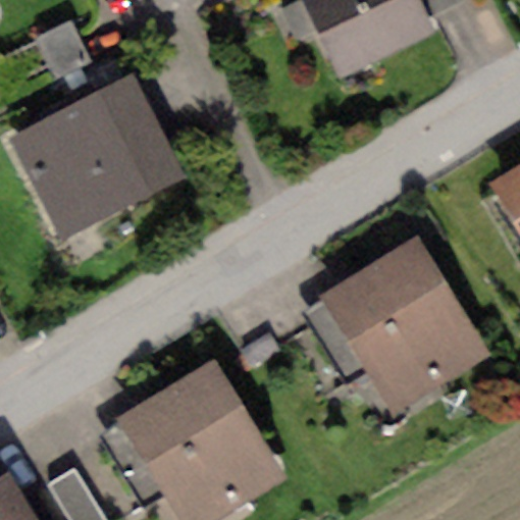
[(303,0),(341,76),(434,31),(427,16),(419,0),(303,0)]
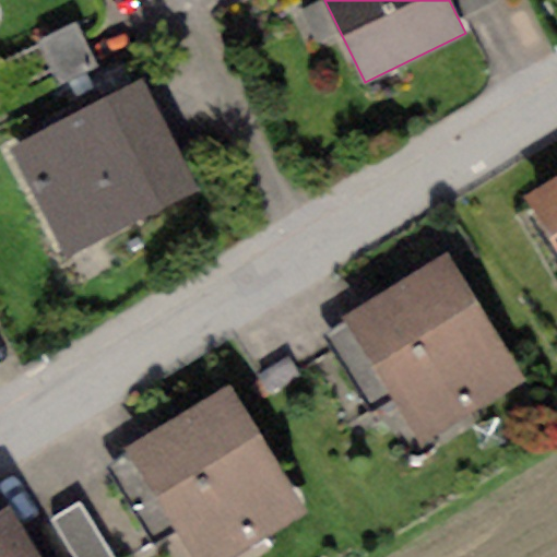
[(449,0),(458,18),(494,0),(449,0)]
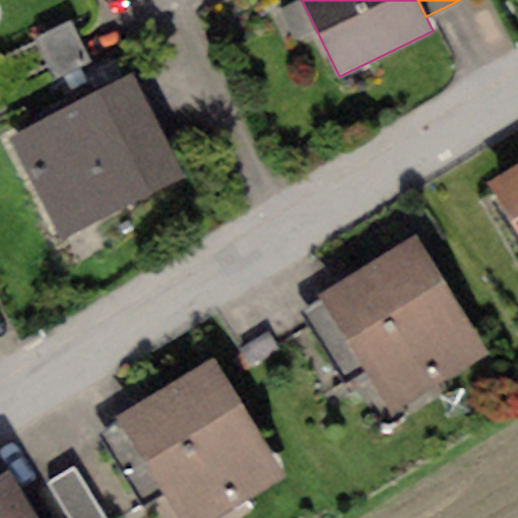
[(71,19),(38,36),(59,77),(92,61),(71,19)]
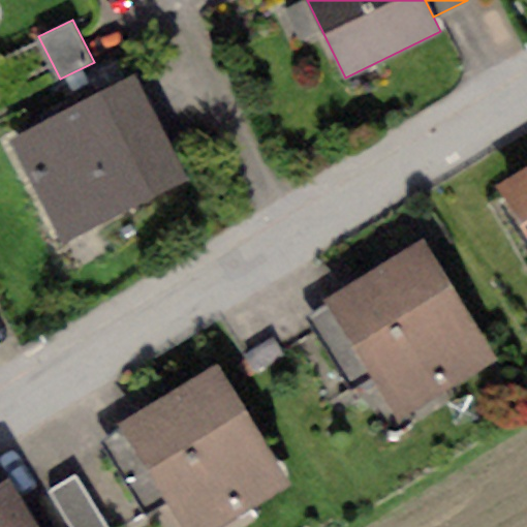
[(135,79),(11,142),(63,243),(187,179),(135,79)]
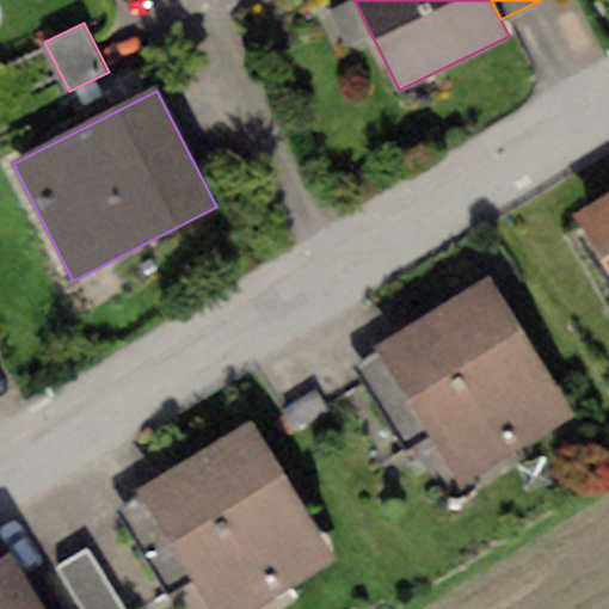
[(608,188),(570,211),(608,278),(608,188)]
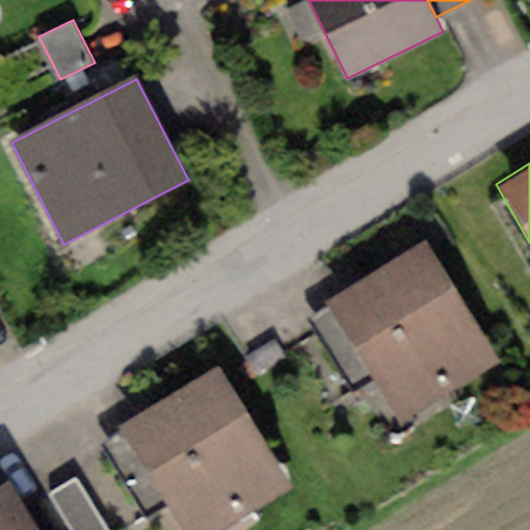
[(425,238),(329,297),(336,307),(380,377),(406,420),(502,361),(425,238)]
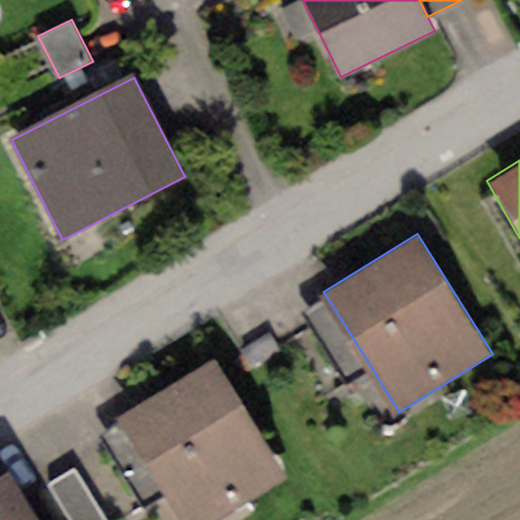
[(373,370),(329,301),(304,316),(347,386),(373,370)]
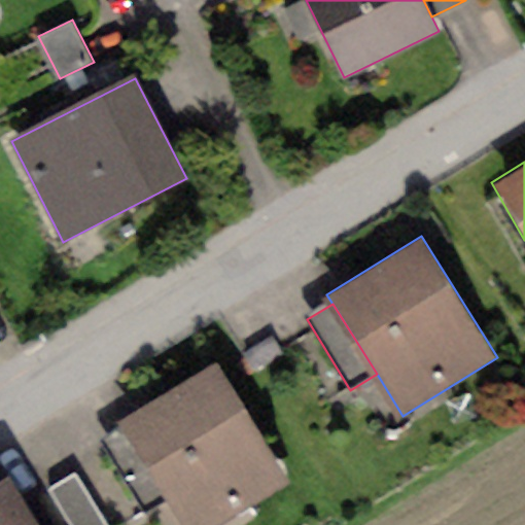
[(219,362),(120,421),(123,424),(101,436),(147,513),(167,500),(181,524),(221,524),(292,483),(219,362)]
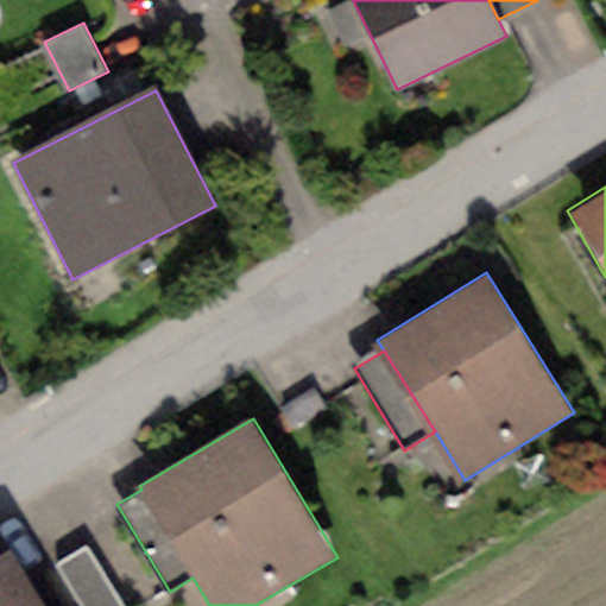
[(124,605),(89,547),(60,565),(83,605),(124,605)]
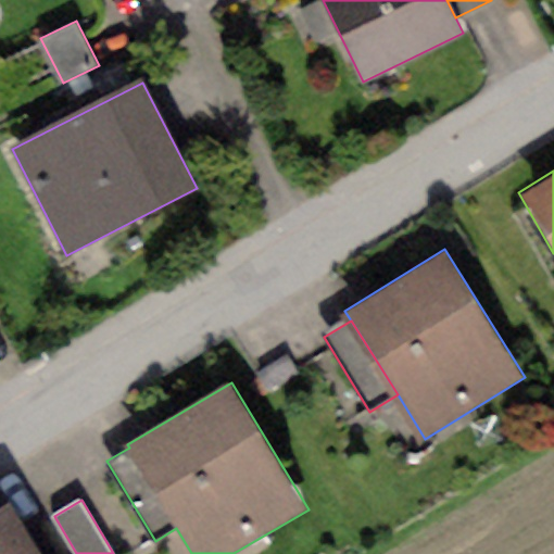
[(42,553),(11,505),(0,512),(0,553),(42,553)]
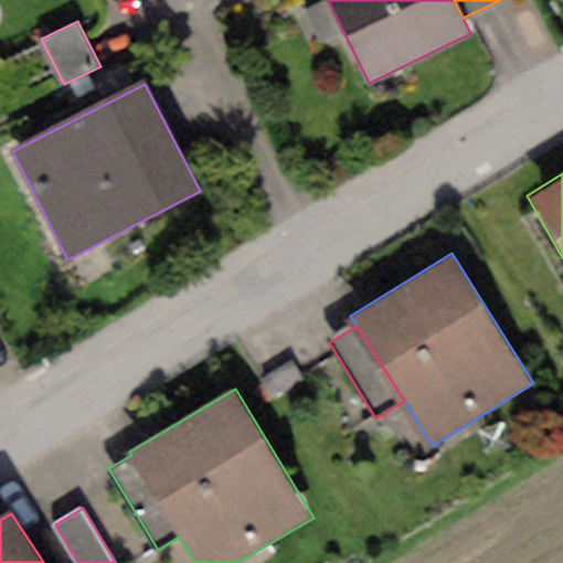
All buildings are outlined.
